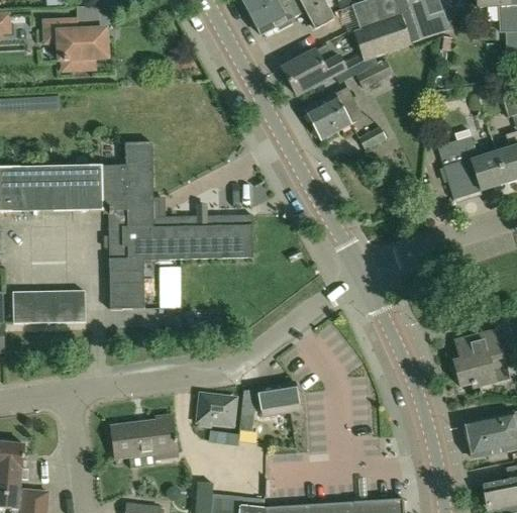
[(242,0),(250,13),(273,0),(242,0)]
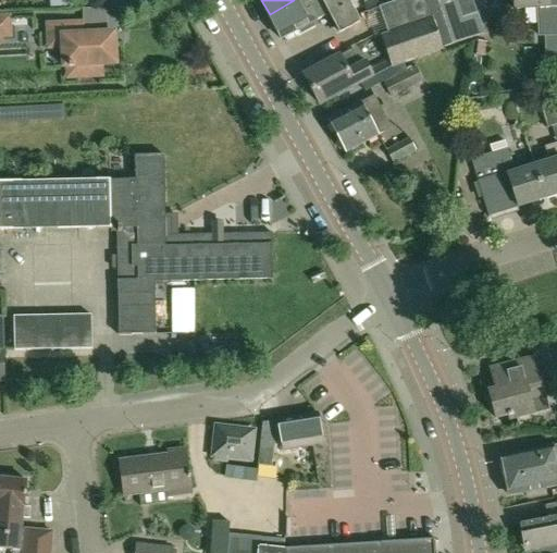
[(294,27),(327,10),(324,0),(294,0),(270,14),(281,35),(284,33),(286,37),(296,32),(294,27)]
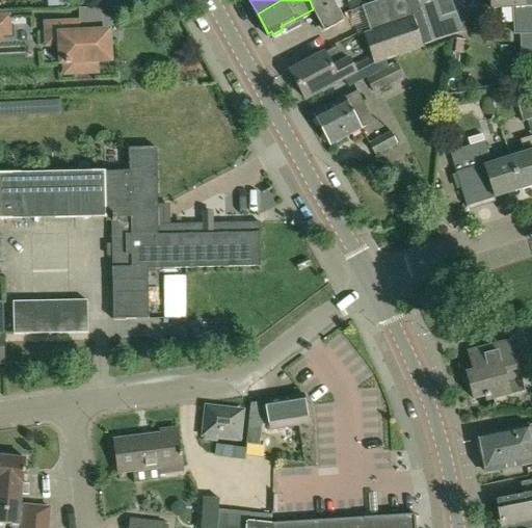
[(310,0),(313,9),(324,27),(342,18),(333,0),(310,0)]
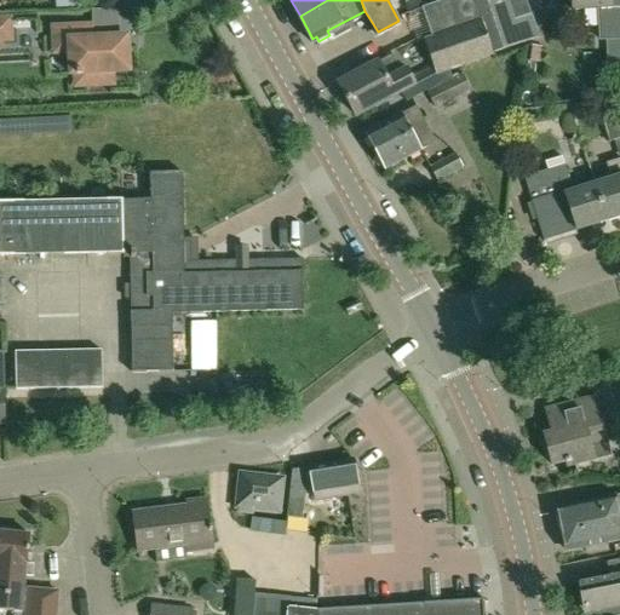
[(475,1),(478,0),(431,0),(420,4),(430,33),(432,33),(432,34),(480,17),(475,1)]
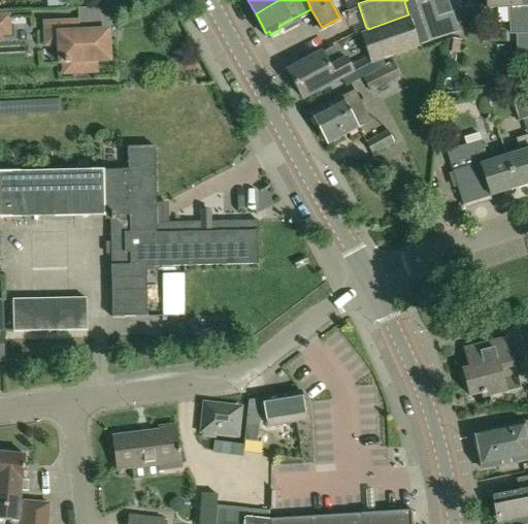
[(457,28),(447,0),(407,0),(404,1),(408,14),(368,29),(368,28),(366,28),(360,30),(370,60),(419,42),(419,41),(457,28)]
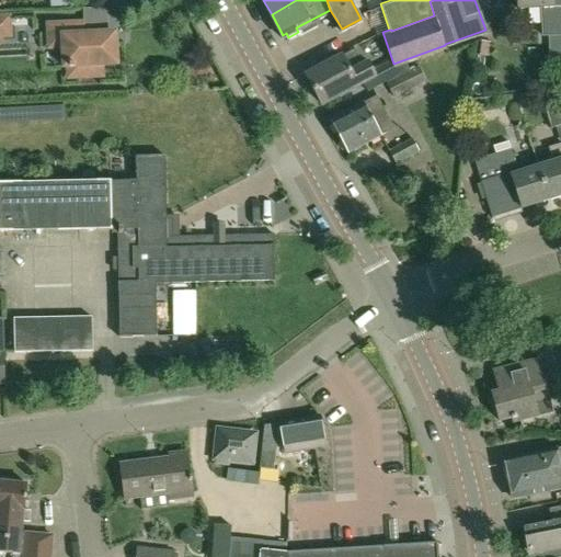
[(560,37),(560,0),(516,0),(516,6),(549,4),(550,37),(560,37)]
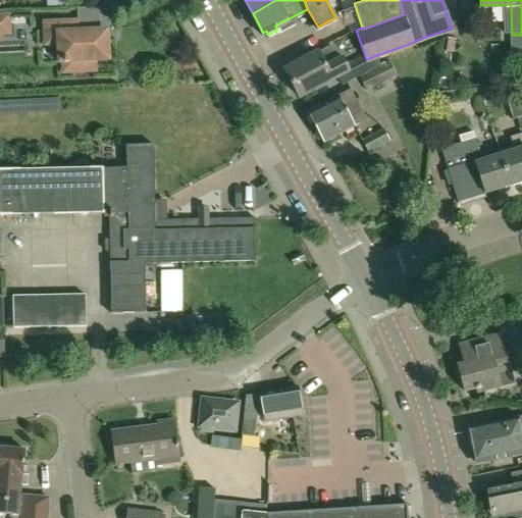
[(0,31),(8,31),(8,13),(0,13),(0,31)]
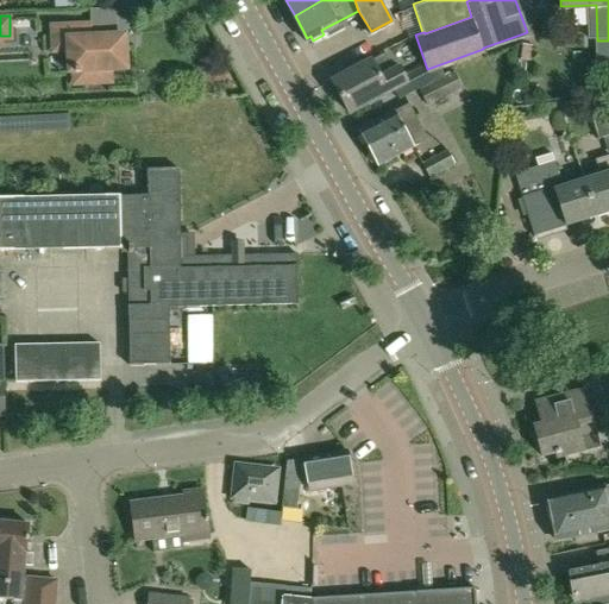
[(110,67),(126,65),(125,32),(92,33),(92,21),(52,24),(54,48),(68,46),(69,69),(74,69),(75,81),(111,79),(110,67)]
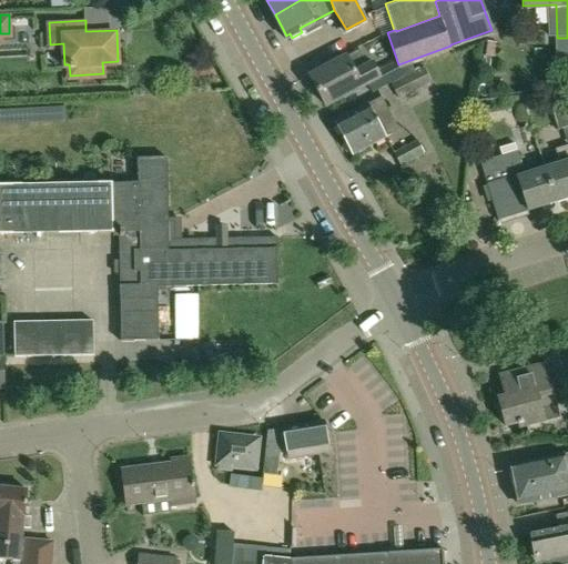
[(310,72),(325,101),(378,74),(371,58),(365,60),(357,47),(323,64),(322,61),(310,68),(312,71),(310,72)]
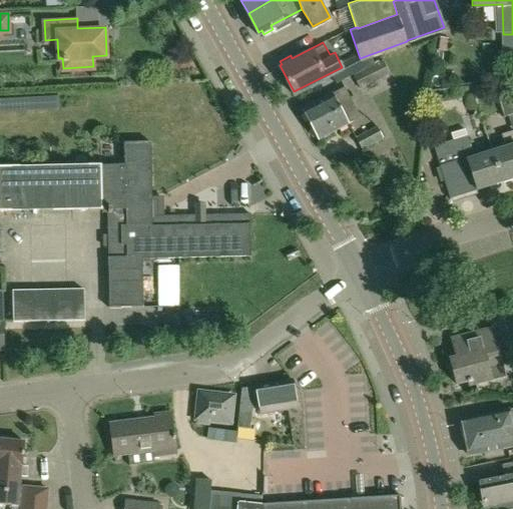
[(512,91),(509,79),(493,84),(503,115),(512,111),(512,91)]
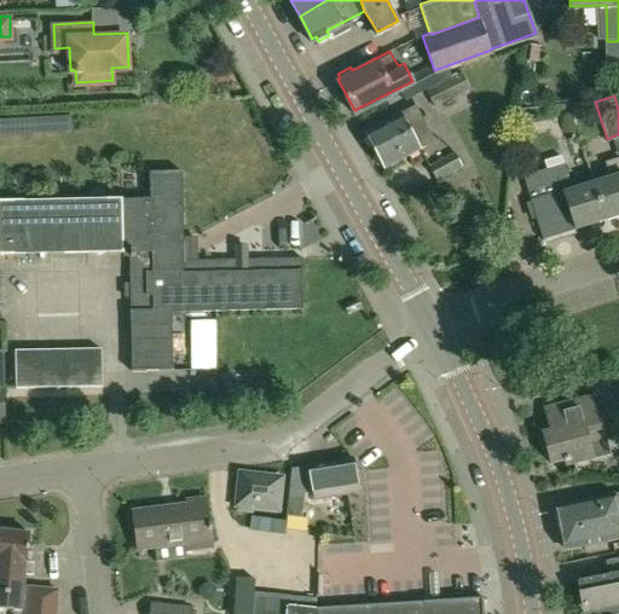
[(417,146),(434,138),(415,103),(400,110),(399,109),(364,128),(385,166),(418,148),(417,146)]
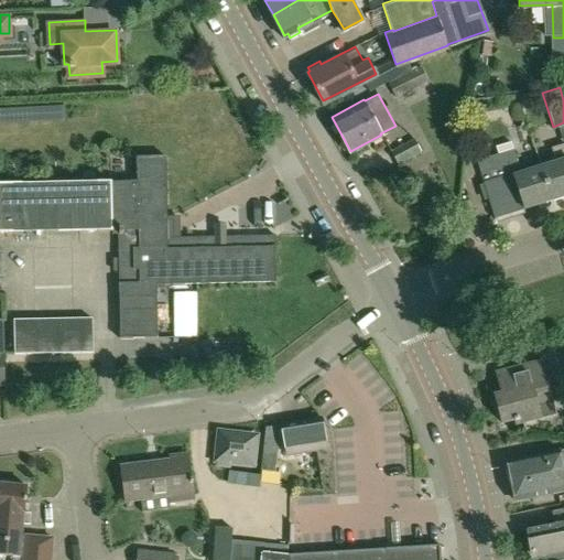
[(390,149),(397,163),(421,150),(414,137),(390,149)]
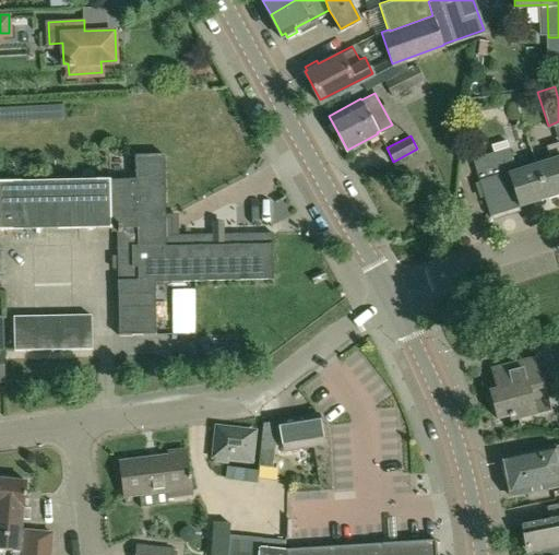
[(546,196),(535,163),(515,169),(506,139),(490,143),(492,150),(471,156),(477,178),(489,214),(546,196)]
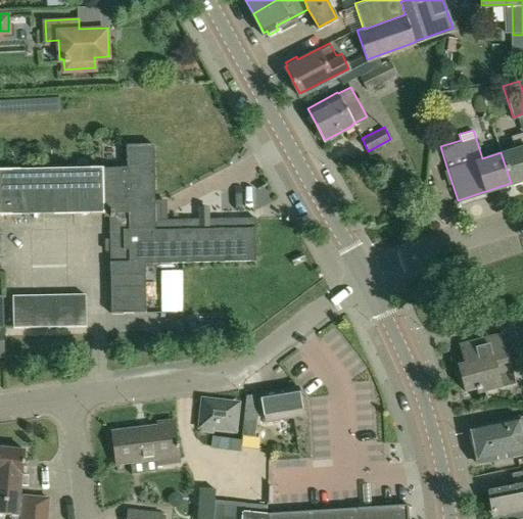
[(514,148),(501,152),(511,183),(522,179),(522,130),(510,135),(514,148)]
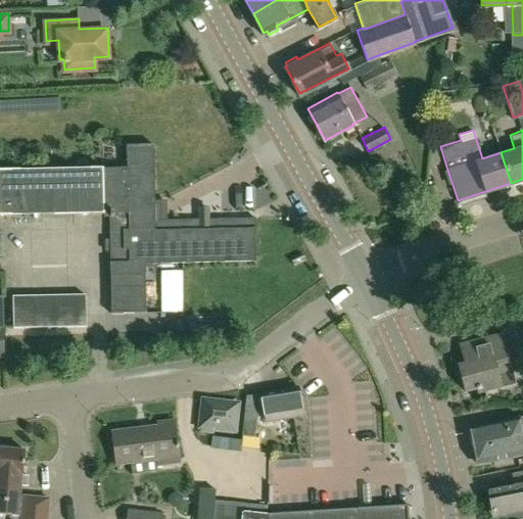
[(156,218),(153,160),(153,143),(126,143),(127,166),(70,167),(72,211),(108,210),(108,236),(105,236),(105,246),(108,247),(110,312),(145,311),(145,263),(255,260),(254,216),(156,218)]
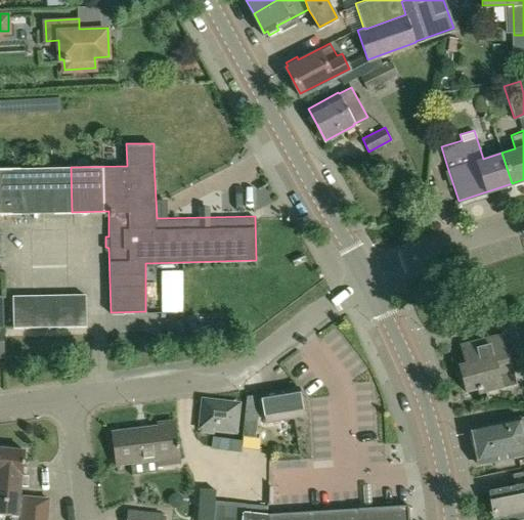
[(0,213),(72,212),(71,167),(0,168),(0,213)]
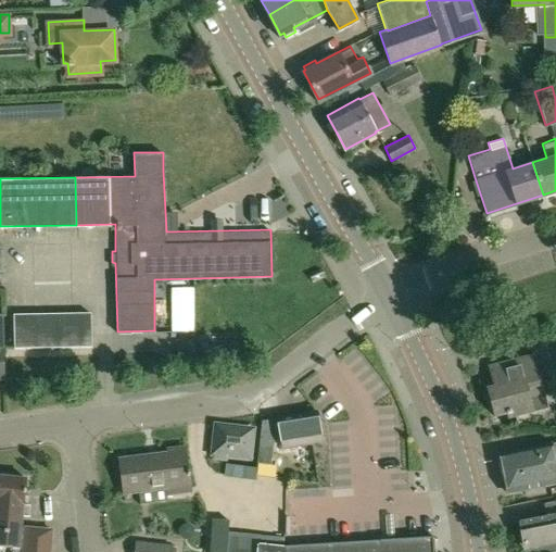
[(91,346),(90,312),(13,313),(13,347),(91,346)]
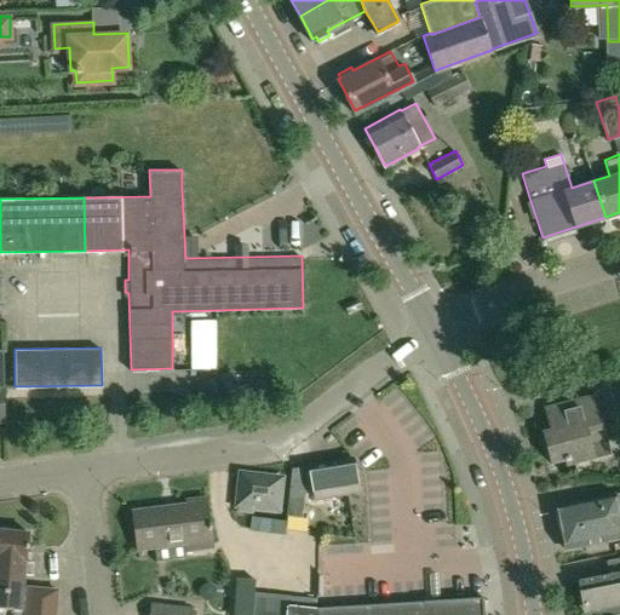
[(609,450),(601,421),(592,392),(544,406),(551,429),(541,430),(551,461),(564,458),(567,463),(609,450)]
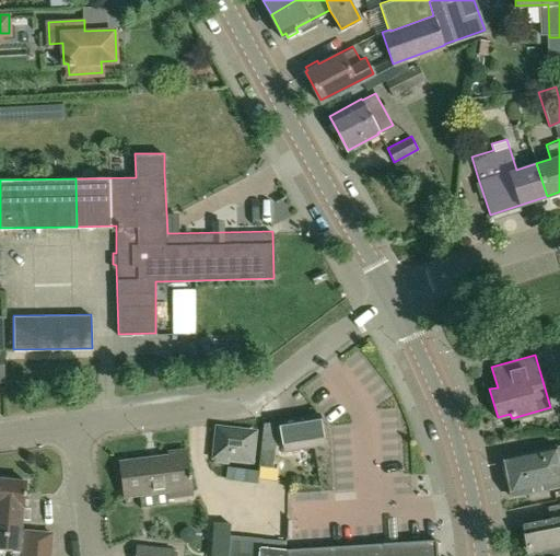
[(313,444),(308,414),(264,421),(258,464),(271,466),(275,442),(282,441),(283,450),(313,444)]
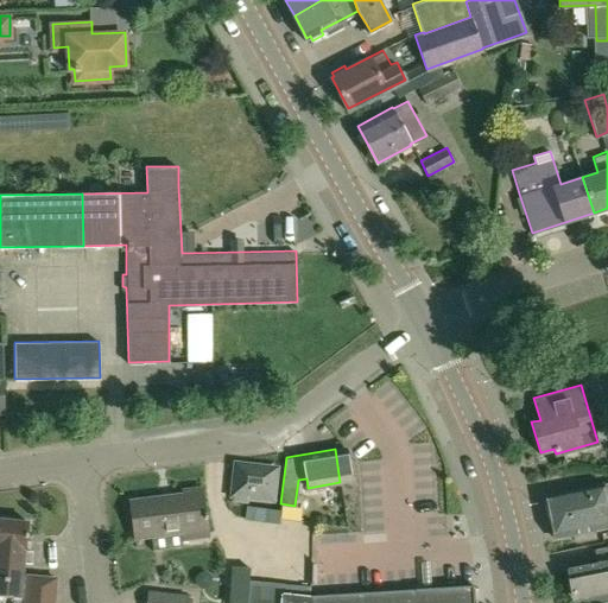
[(272,497),(276,465),(235,461),(232,493),(233,493),(233,497),(247,500),(247,494),(272,497)]
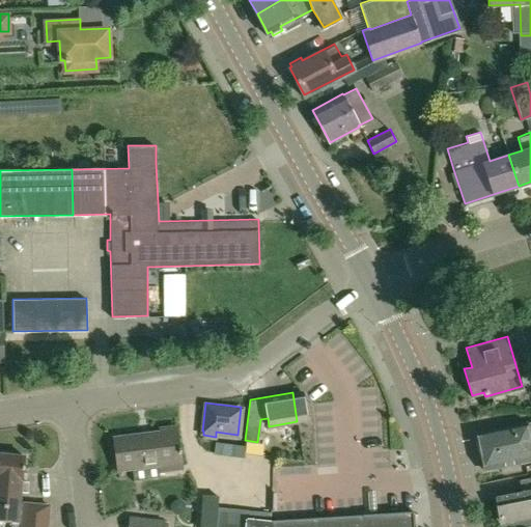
[(530,420),(525,422),(525,421),(477,431),(484,468),(500,466),(501,470),(502,471),(520,468),(518,462),(530,459),(530,450),(530,443),(530,442),(530,420)]
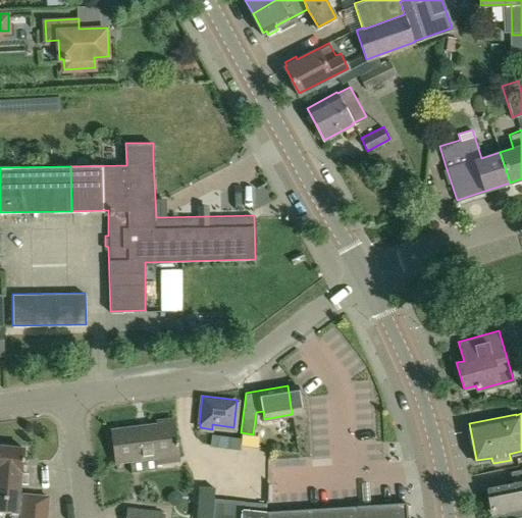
[(116,461),(177,453),(173,420),(112,429),(116,461)]
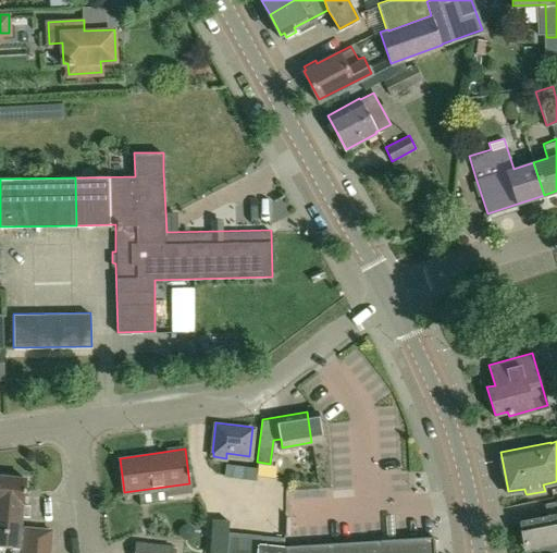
[(0,552),(1,552),(3,550),(4,548),(4,545),(11,547),(10,552),(49,552),(51,528),(25,526),(25,528),(21,527),(22,503),(24,503),(26,477),(0,474),(0,552)]
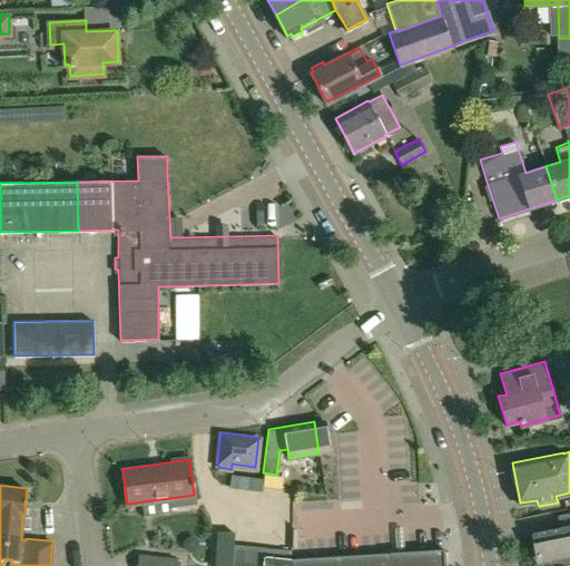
[(569,511),(557,514),(559,527),(531,533),(536,555),(540,558),(544,562),(550,564),(557,565),(562,565),(568,564),(569,563),(569,511)]
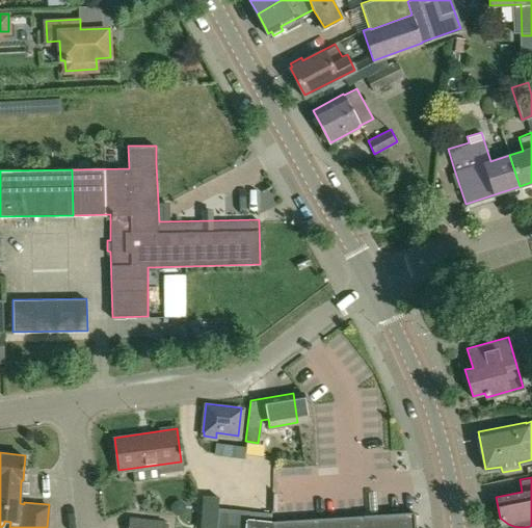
[(129,516),(127,527),(162,527),(164,520),(129,516)]
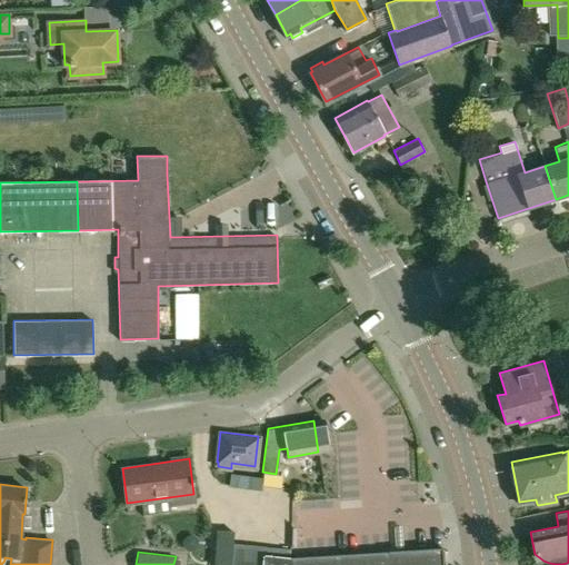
[(292,564),(290,557),(262,554),(262,564),(261,564),(292,564)]
